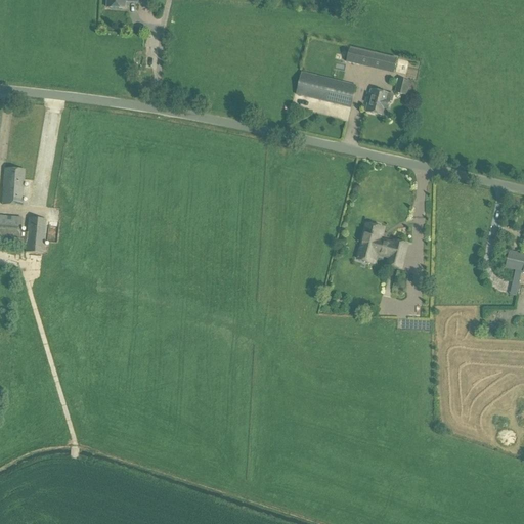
[(106,0),(106,7),(125,9),(125,2),(137,3),(137,0),(106,0)]
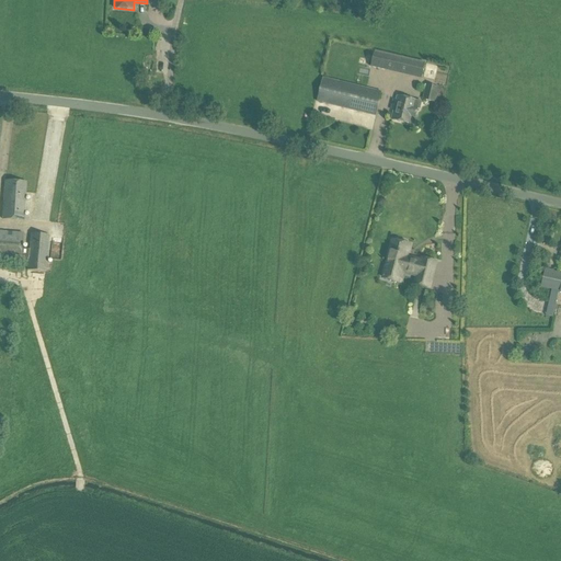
[(377,53),(373,68),(388,71),(388,69),(422,78),(425,64),(377,53)]
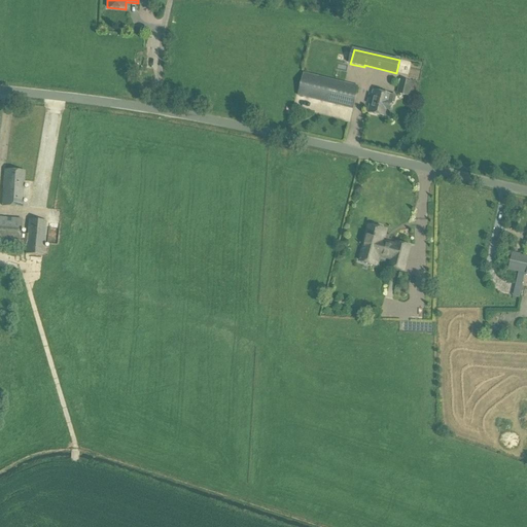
[(304,73),(299,96),(354,109),(359,88),(304,73)]
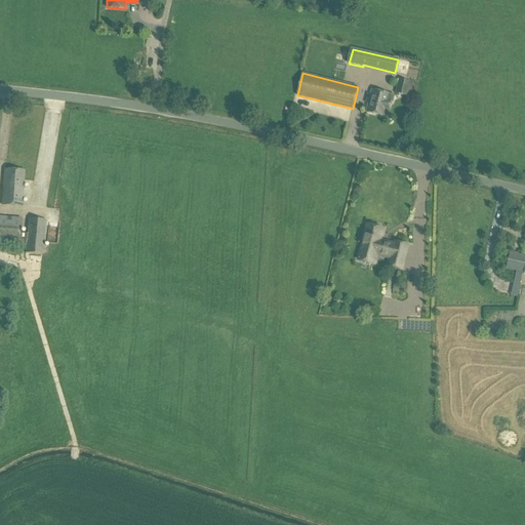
[(400,78),(396,93),(408,96),(411,81),(400,78)]
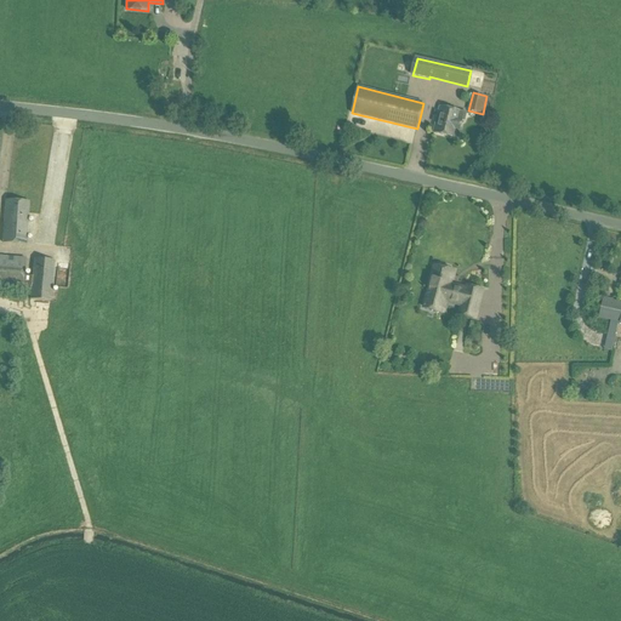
[(440,107),(434,132),(459,138),(465,113),(440,107)]
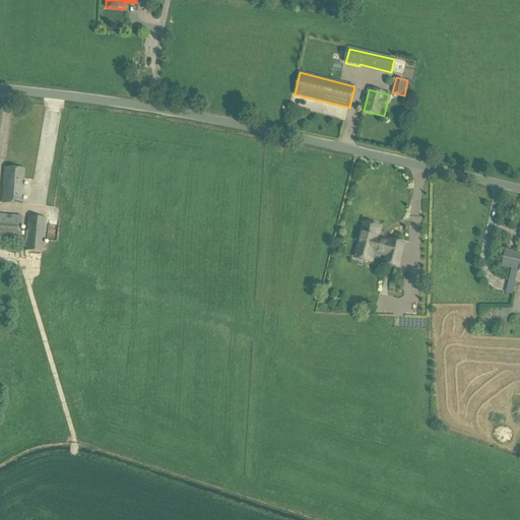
[(290,95),(288,102),(313,108),(314,102),(290,95)]
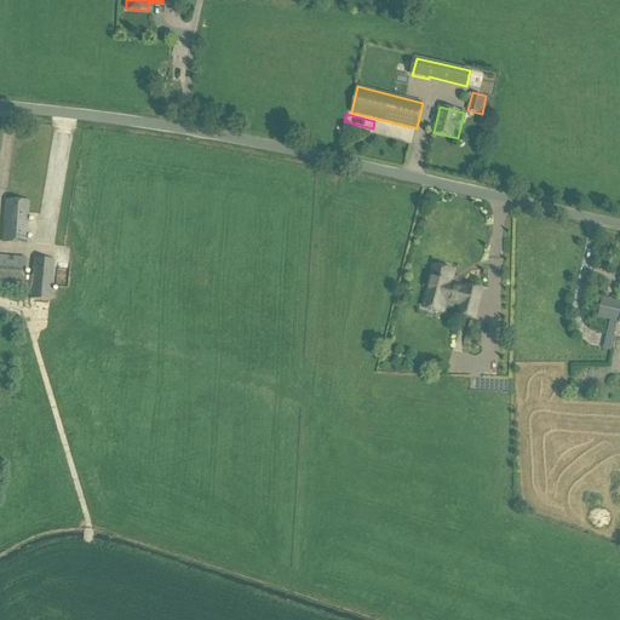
[(402,136),(403,128),(394,126),(391,135),(402,136)]
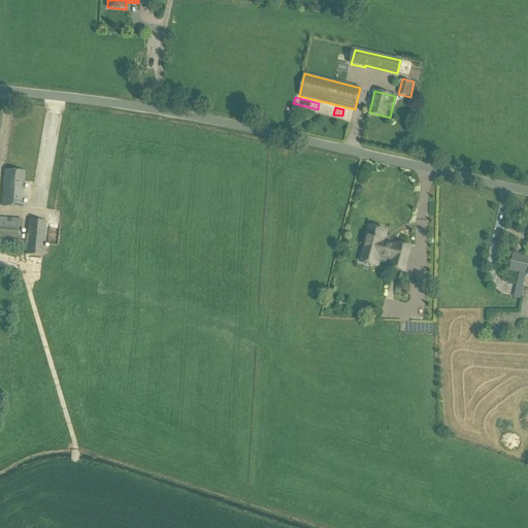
[(5,170),(2,207),(24,208),(26,171),(5,170)]
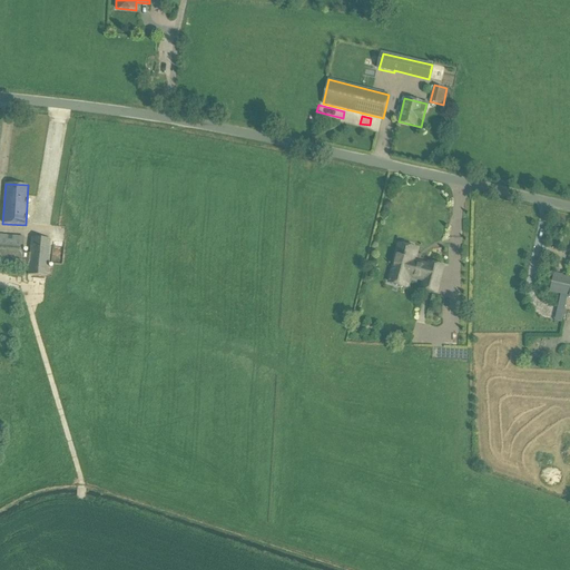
[(0,234),(0,264),(28,267),(28,275),(48,277),(51,239),(31,237),(30,254),(23,254),(25,237),(20,237),(21,236),(0,234)]
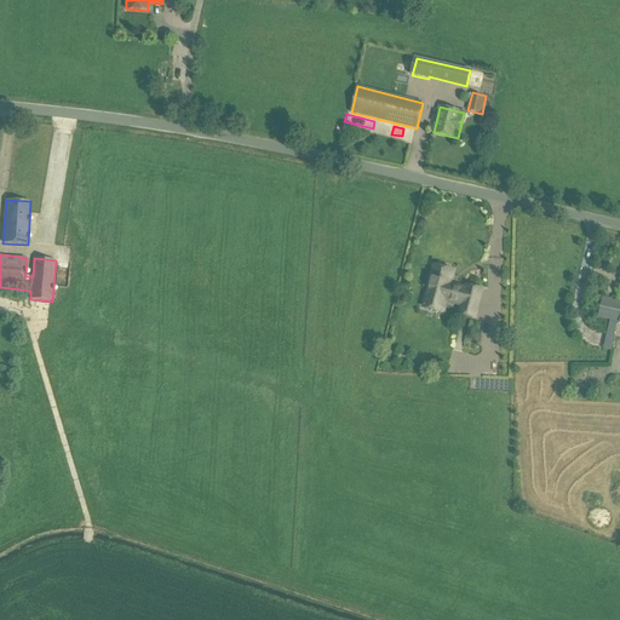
[(434,267),(423,309),(441,314),(445,300),(460,304),(458,314),(474,319),(481,290),(466,286),(466,290),(449,286),(453,271),(451,270),(449,267),(440,264),(436,267),(434,267)]
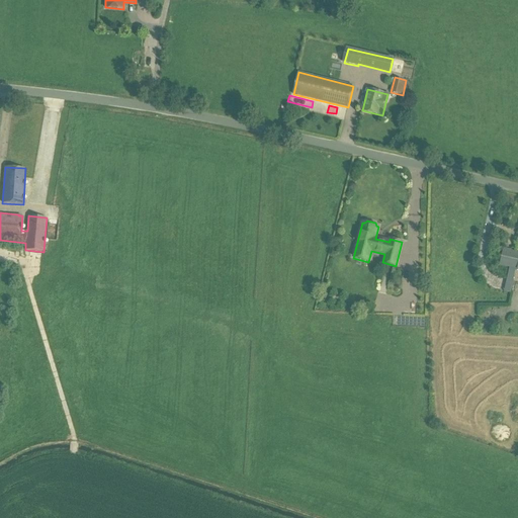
[(517,252),(504,249),(502,259),(517,262),(517,240),(517,242),(517,241),(517,252)]
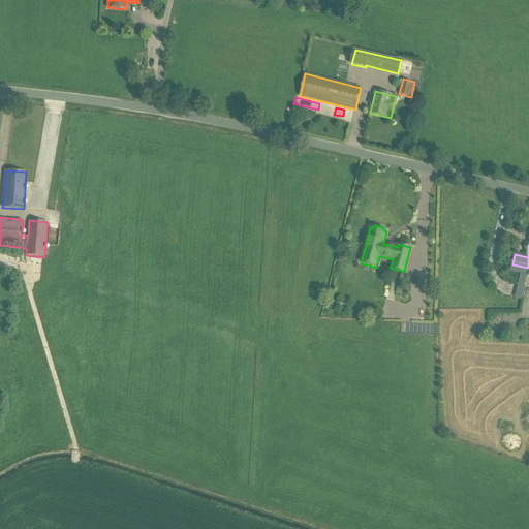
[(520,274),(515,298),(518,299),(521,300),(527,276),(520,274)]
